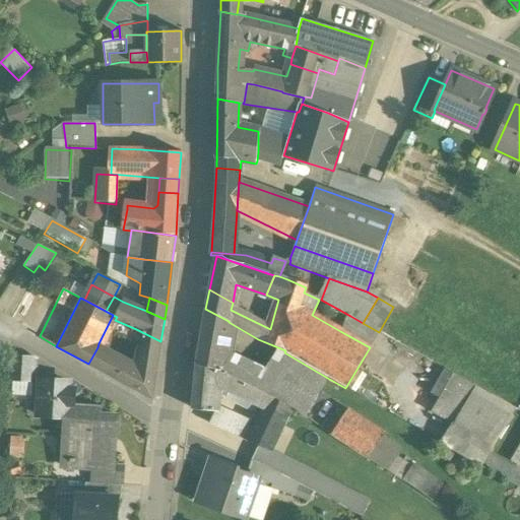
[(229,321),(205,309),(196,365),(219,371),(231,377),(239,361),(222,353),(229,322),(229,321)]
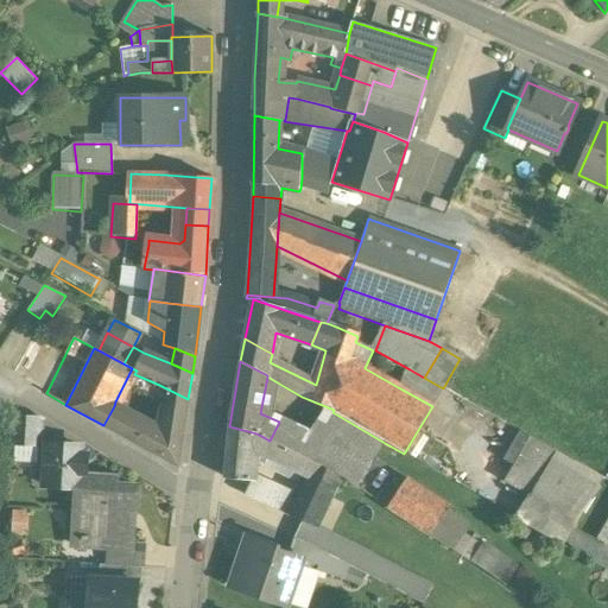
[(424,378),(410,369),(398,387),(432,406),(443,388),(424,378)]
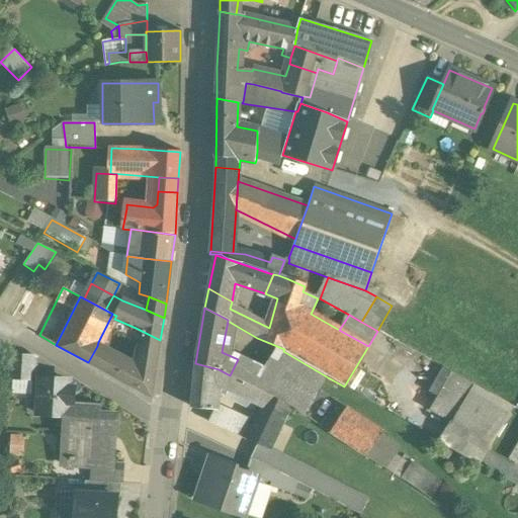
[(160,340),(136,328),(132,340),(142,344),(140,348),(158,354),(160,340)]
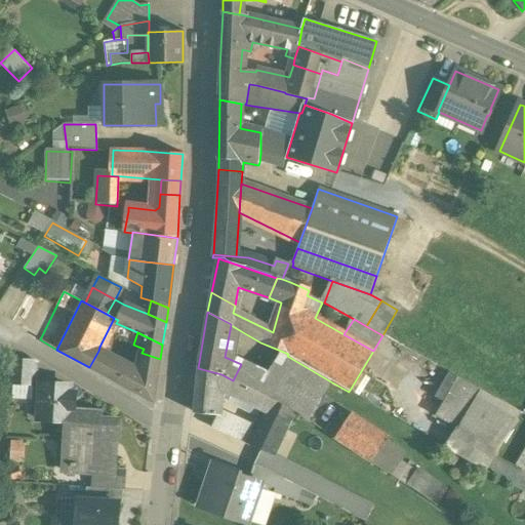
[(265,374),(241,364),(233,380),(247,388),(293,411),(299,414),(307,420),(319,405),(332,382),(287,356),(288,354),(266,345),(264,349),(270,352),(268,354),(276,358),(265,374)]
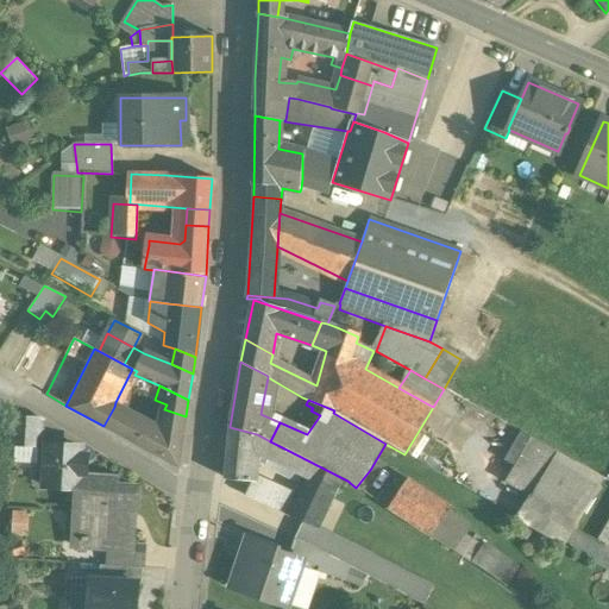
[(119,409),(114,407),(104,426),(177,466),(186,416),(164,409),(159,426),(157,425),(155,429),(119,409)]
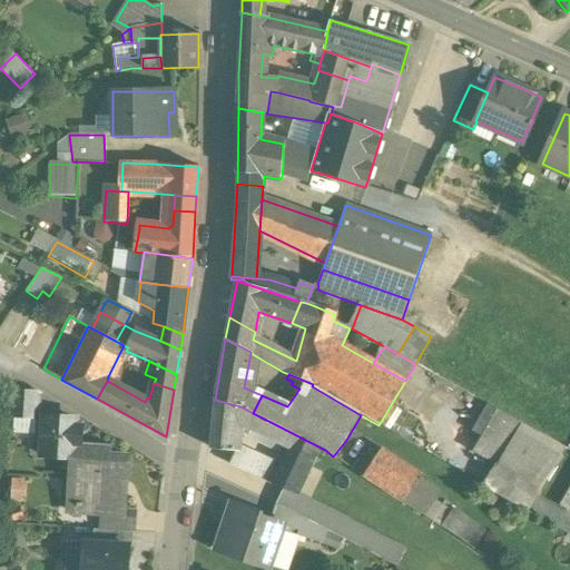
[(39,393),(10,392),(9,415),(38,418),(39,393)]
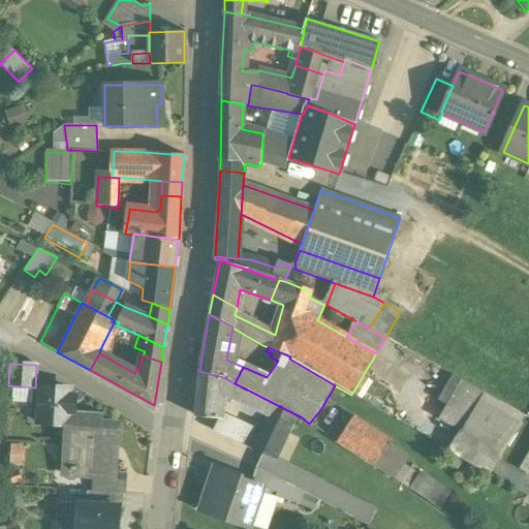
[(223,377),(199,371),(195,416),(215,418),(216,415),(223,415),(225,396),(242,404),(249,391),(235,383),(223,377)]
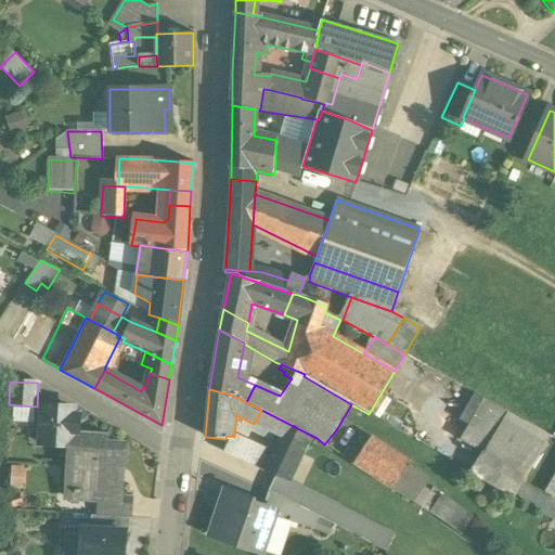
[(549,435),(475,394),(460,421),(468,425),(460,440),(483,453),(473,474),(511,497),(549,435)]
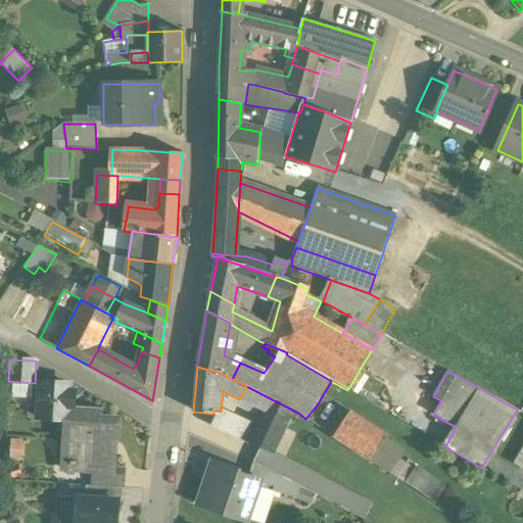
[(66,383),(40,382),(39,399),(36,405),(35,414),(38,419),(64,420),(65,407),(75,407),(76,391),(70,391),(70,387),(66,383)]
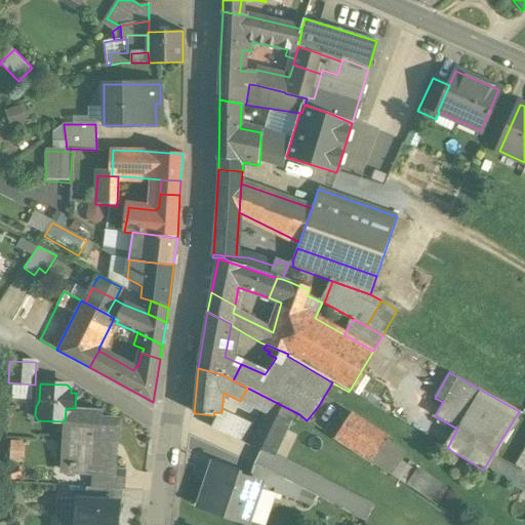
[(293,411),(247,388),(240,401),(264,413),(249,445),(260,450),(273,456),(273,455),(293,411)]
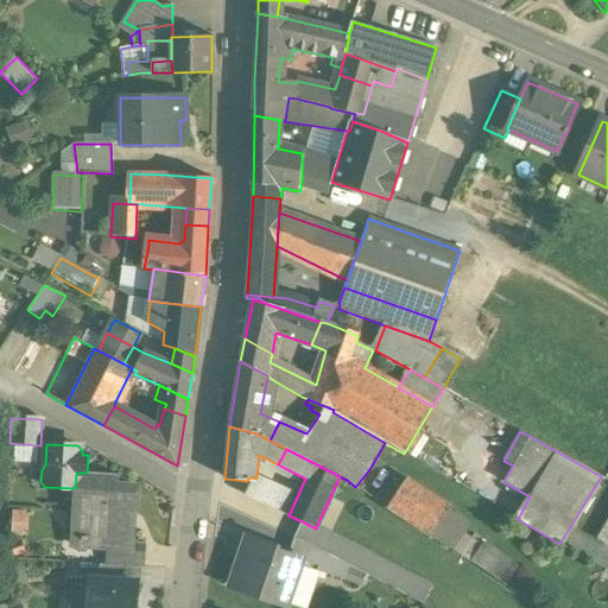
[(87,473),(76,473),(75,488),(73,539),(88,540),(88,539),(93,539),(92,546),(108,548),(130,549),(131,546),(133,546),(137,487),(116,486),(116,475),(87,473)]
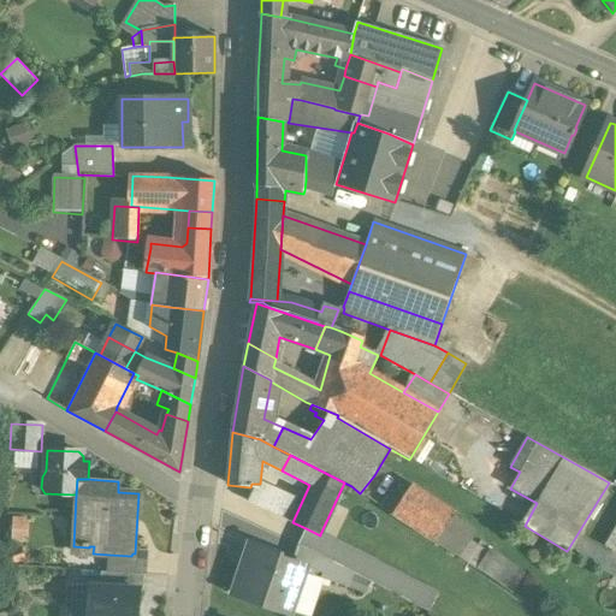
[(455,514),(412,485),(391,515),(434,543),(452,516),(455,514)]
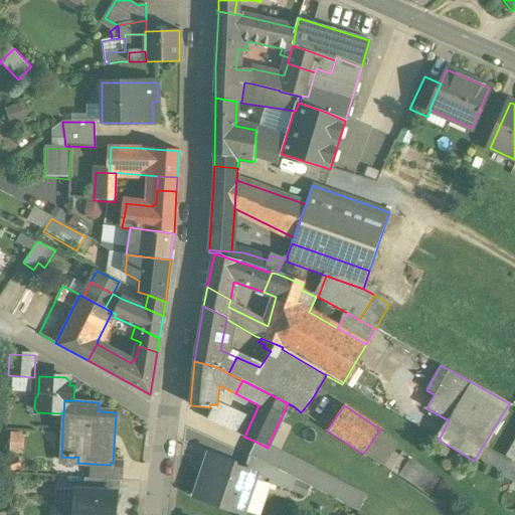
[(378,432),(363,454),(380,465),(390,450),(395,444),(378,432)]
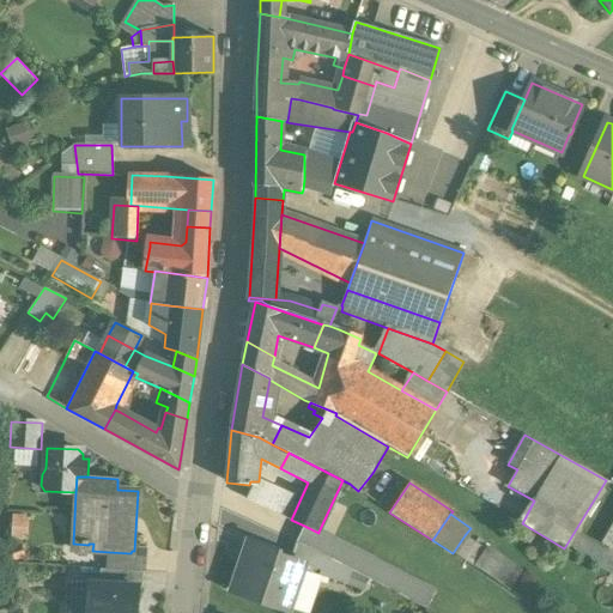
[(359,553),(319,532),(319,533),(304,526),(296,542),(350,570),(351,570),(359,553)]
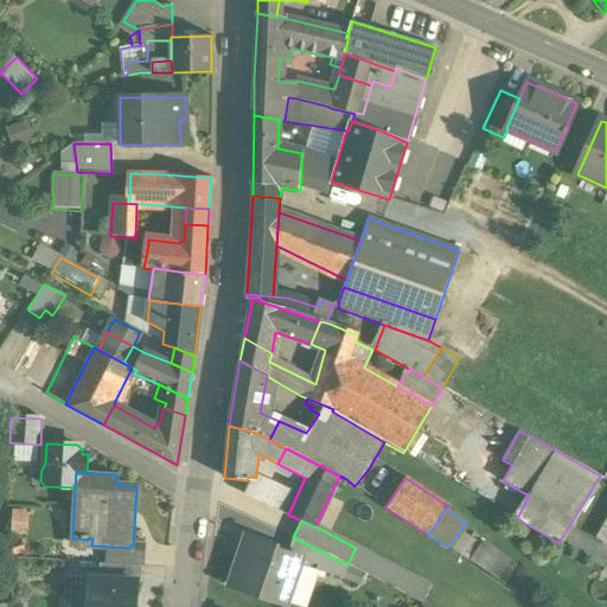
[(465,534),(460,530),(448,548),(468,561),(479,547),(479,545),(465,534)]
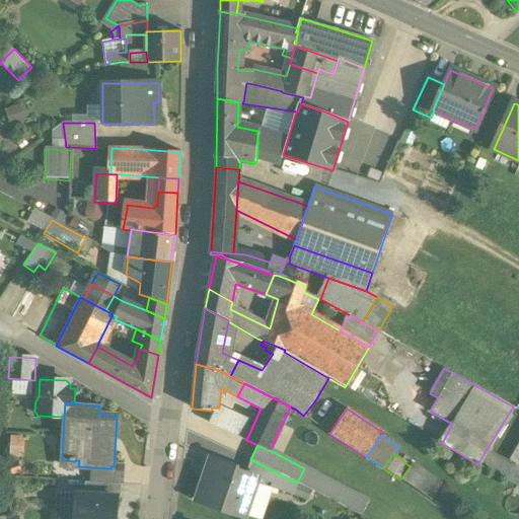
[(245,474),(236,470),(236,468),(210,458),(195,499),(244,517),(257,480),(257,478),(245,474)]
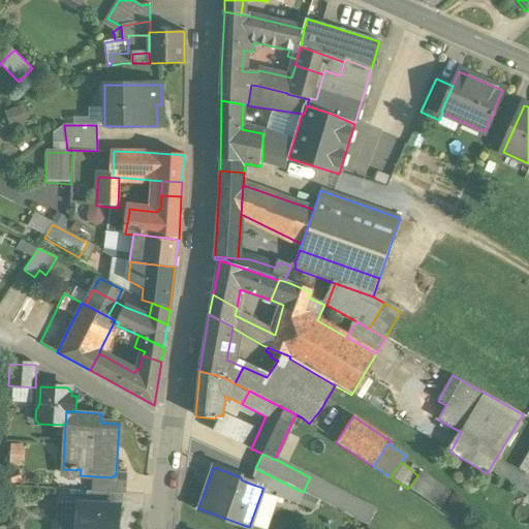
[(303,493),(255,469),(250,484),(262,488),(262,490),(276,495),(275,497),(297,505),(303,493)]
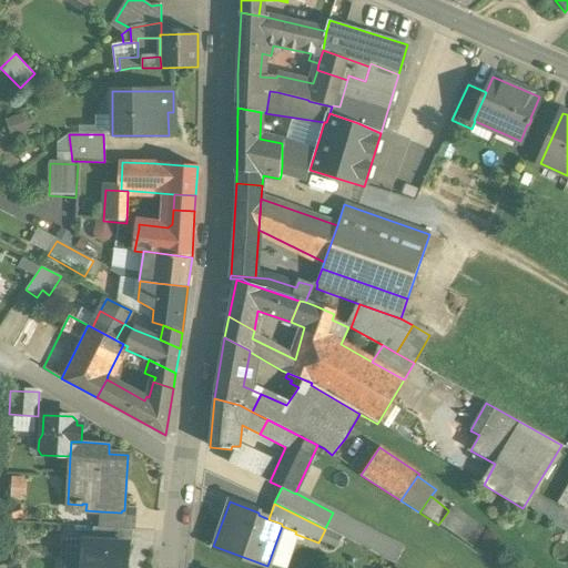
[(121,513),(101,511),(100,528),(132,530),(134,511),(124,510),(122,510),(121,513)]
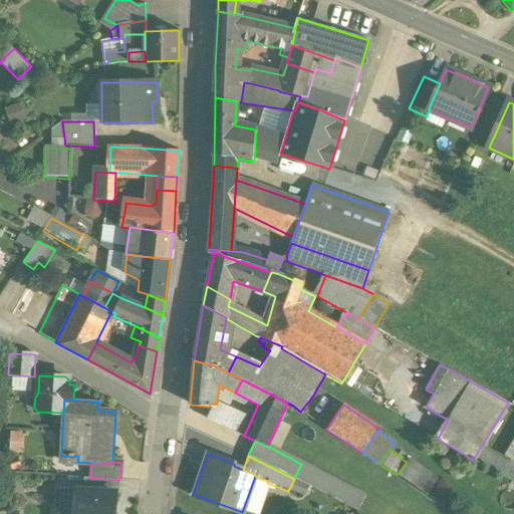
[(435,483),(406,463),(397,475),(428,494),(435,483)]
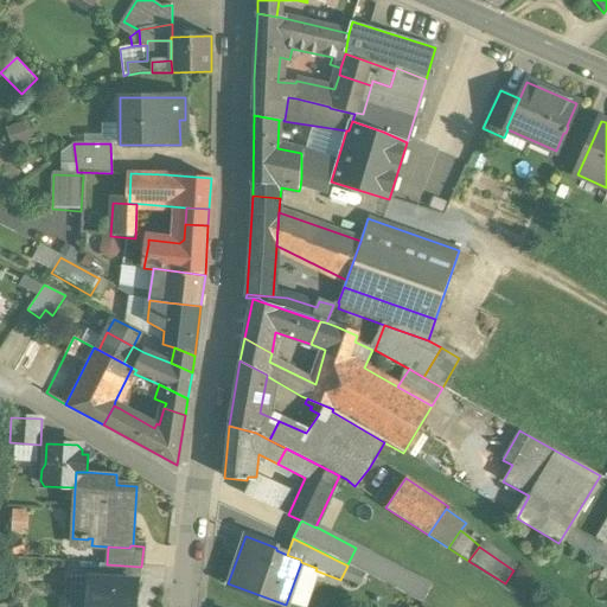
[(432,587),(356,548),(347,564),(346,564),(422,604),(432,587)]
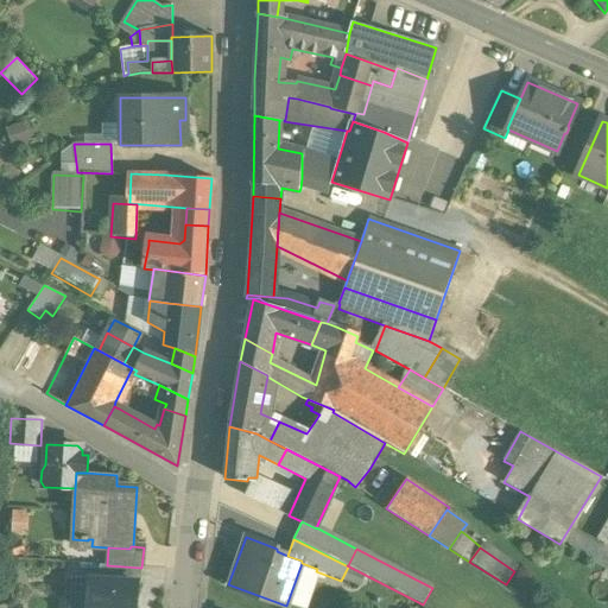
[(141,568),(107,567),(107,565),(100,565),(99,580),(137,582),(137,583),(140,583),(141,568)]
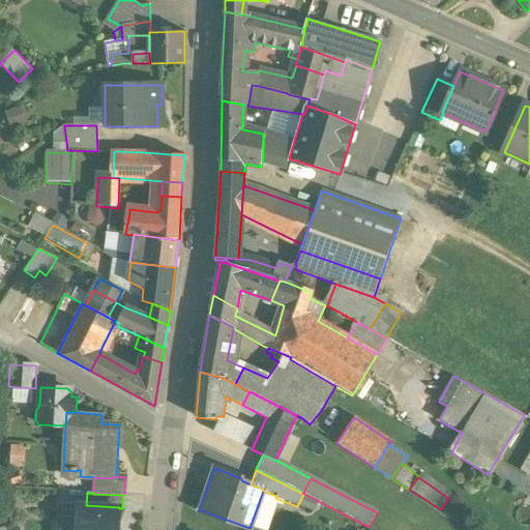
[(86,505),(64,504),(63,526),(66,529),(117,529),(119,508),(119,507),(86,505)]
